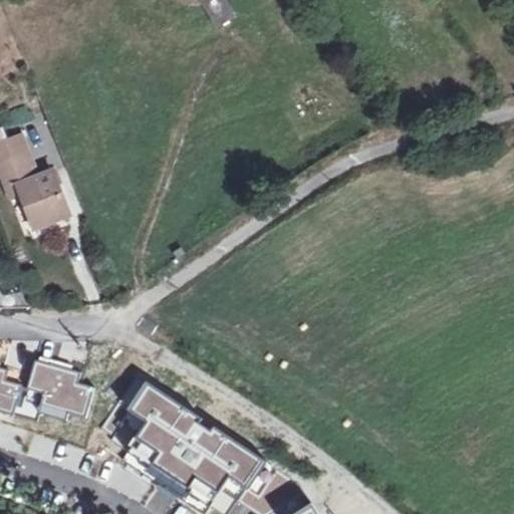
[(228,0),(201,0),(219,28),(238,16),(228,0)]
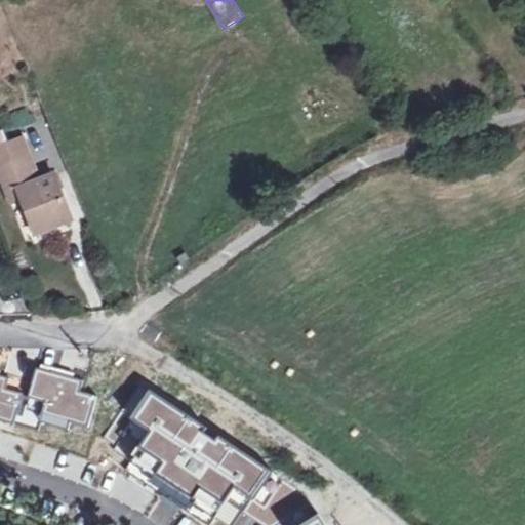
[(0,163),(29,153),(23,137),(0,146),(0,163)]
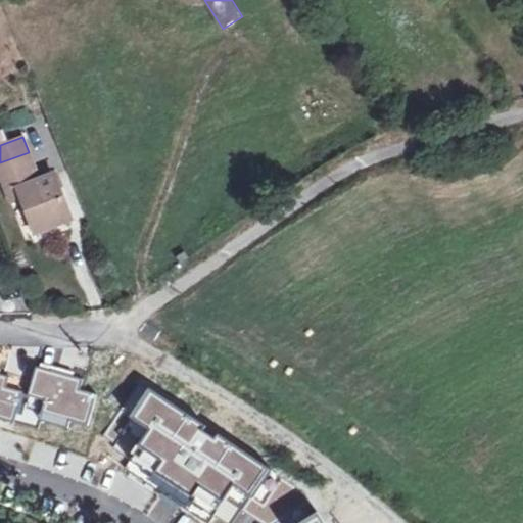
[(443,168),(456,162),(449,149),(437,154),(443,168)]
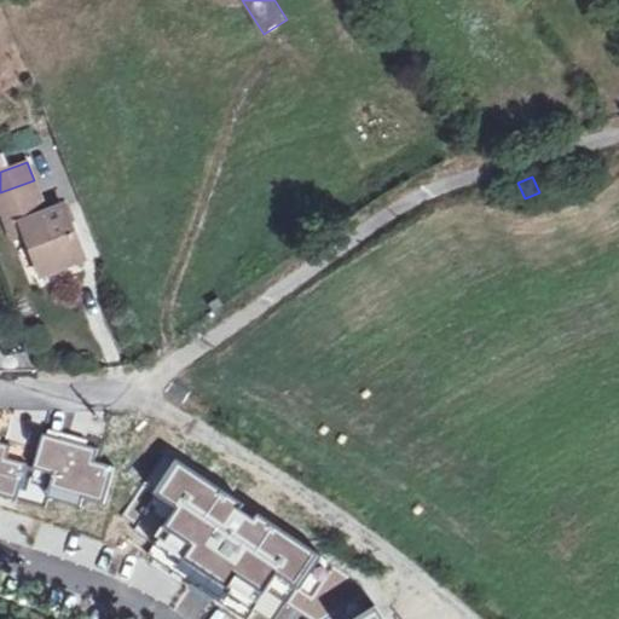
[(34,180),(0,192),(0,202),(11,229),(22,224),(27,235),(41,273),(84,258),(64,207),(47,213),(34,180)]
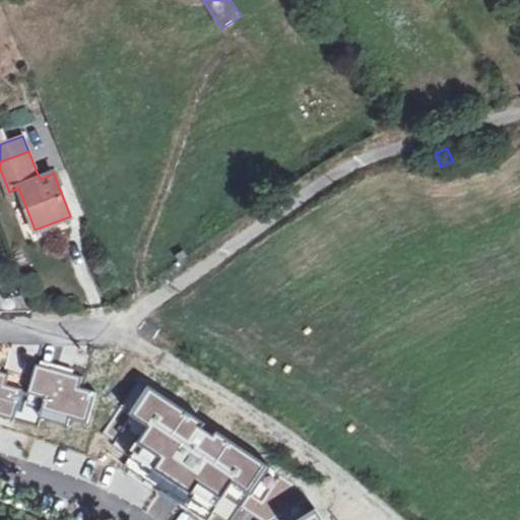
[(18,188),(9,192),(12,200),(22,197),(18,188)]
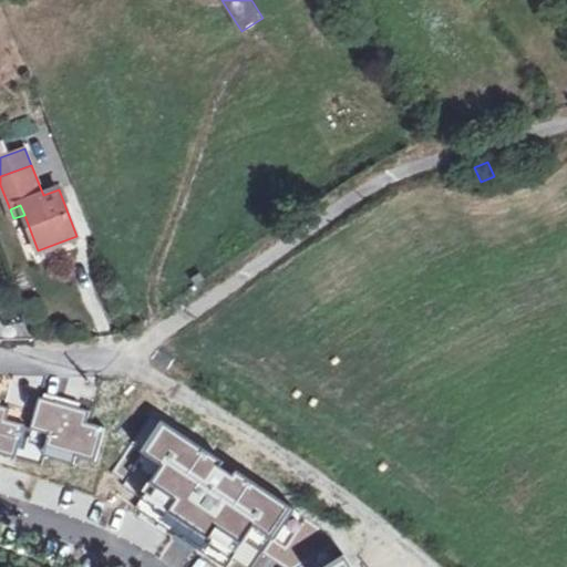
[(49,447),(96,459),(103,429),(83,424),(85,412),(76,410),(76,406),(39,398),(32,428),(52,432),(49,447)]
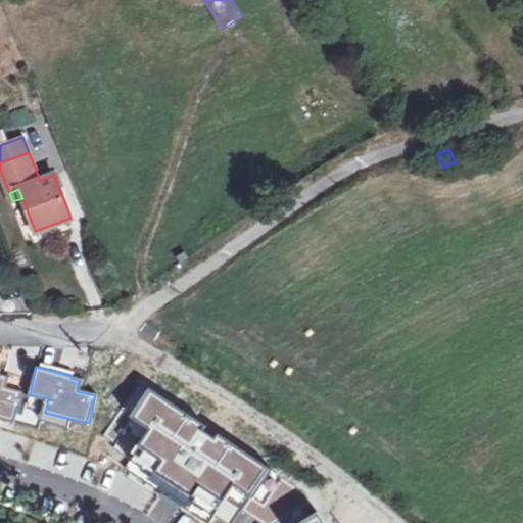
[(0,415),(13,419),(19,394),(4,390),(7,378),(0,375),(0,415)]
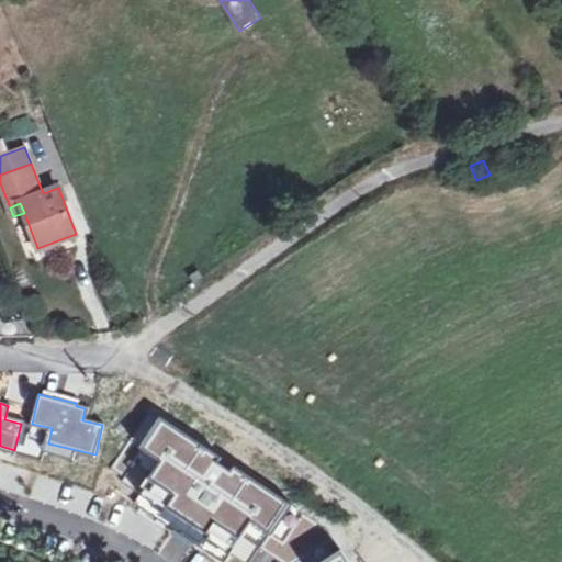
[(287,501),(257,481),(158,418),(138,447),(160,461),(150,475),(142,489),(171,507),(206,530),(214,518),(257,546),(269,527),(287,501)]
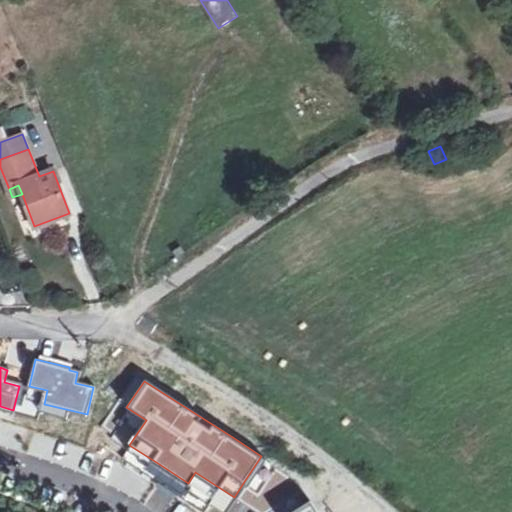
[(316,511),(310,501),(291,511),(316,511)]
